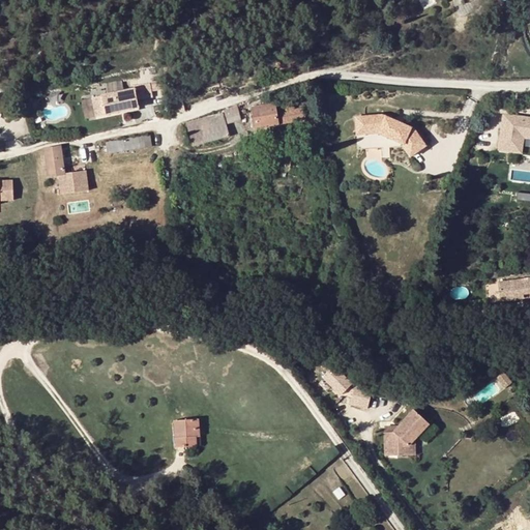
[(150,83),(151,90),(166,87),(165,81),(150,83)]
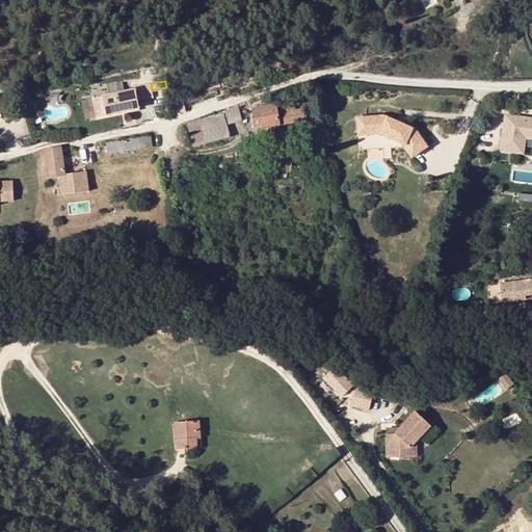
[(136,88),(138,99),(153,96),(152,90),(151,83),(151,82),(135,85),(136,88)]
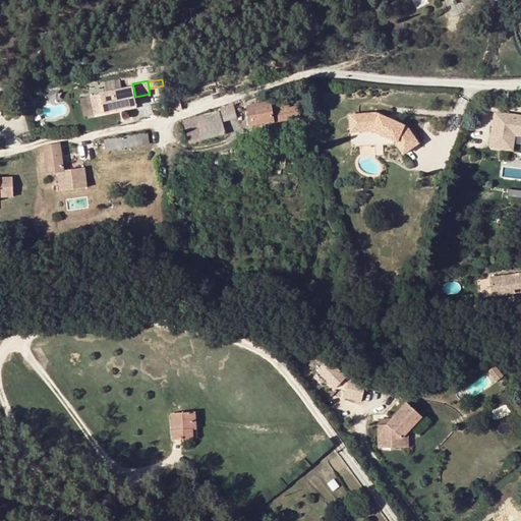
[(149,89),(150,94),(152,104),(166,102),(163,85),(149,89)]
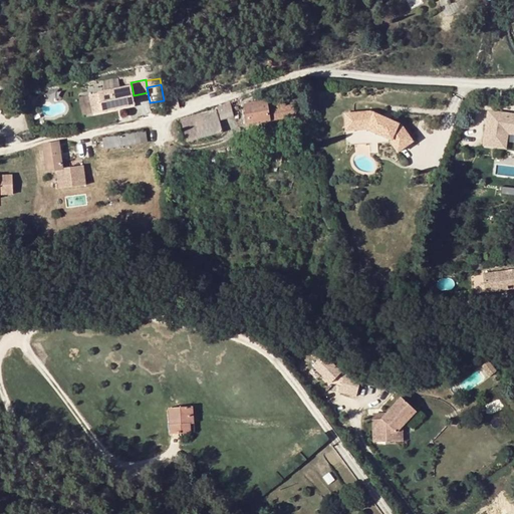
[(132,85),(89,94),(93,113),(136,104),(134,95),(132,85)]
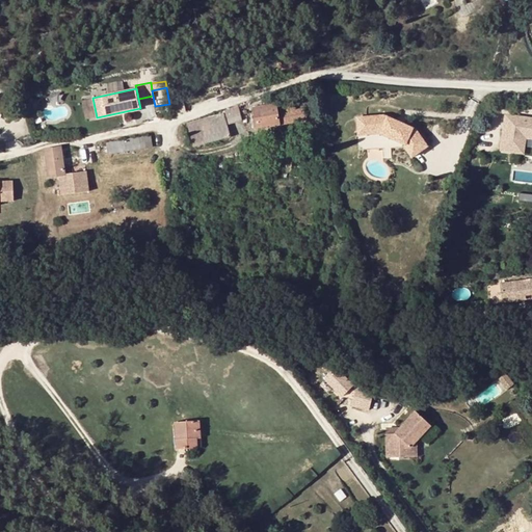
[(184,98),(173,100),(175,113),(186,111),(184,98)]
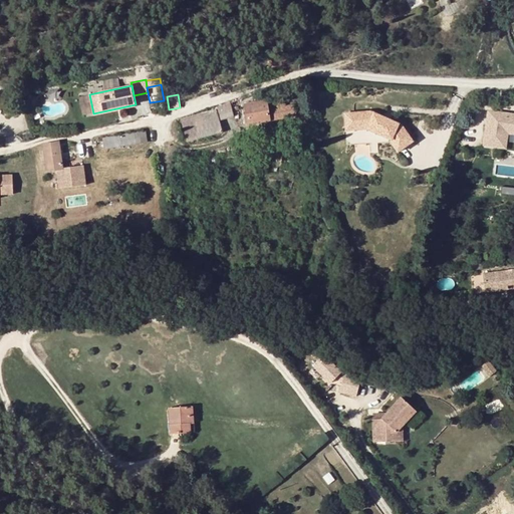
[(284,97),(268,100),(271,119),(296,115),(294,104),(286,106),(284,97)]
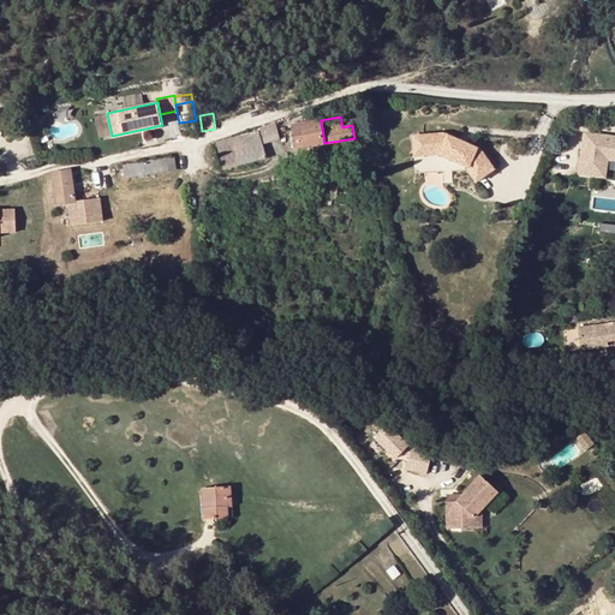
[(321,120),(293,125),(297,148),(324,143),(321,120)]
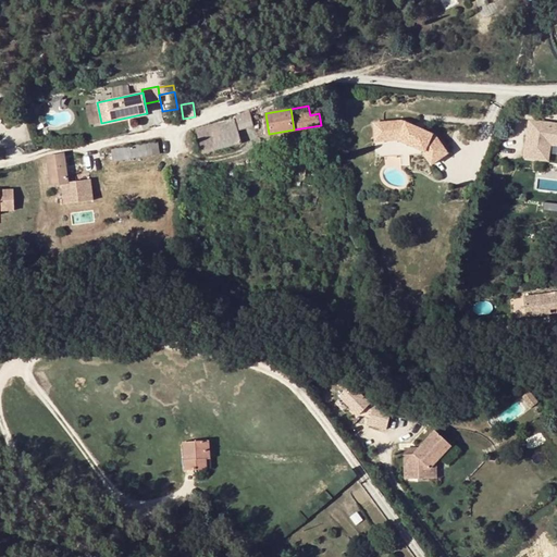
[(249,113),(197,127),(203,153),(240,143),(237,131),(252,126),(249,113)]
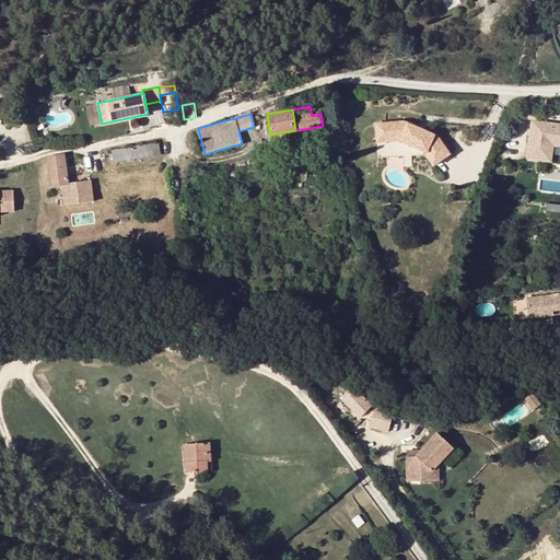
[(532,126),(546,128),(547,118),(533,116),(532,126)]
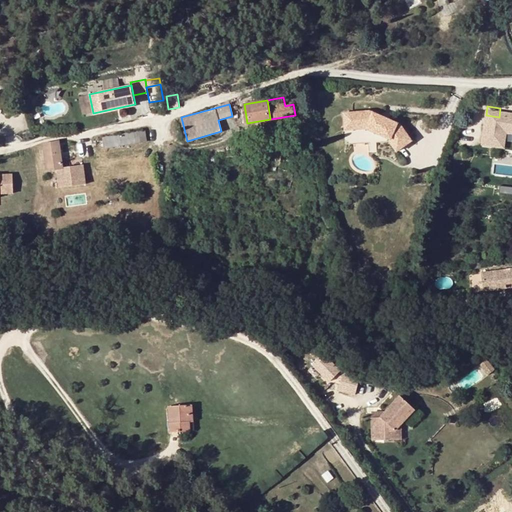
[(511,110),(500,108),(499,117),(486,115),(482,139),(502,143),(505,128),(511,128),(511,110)]
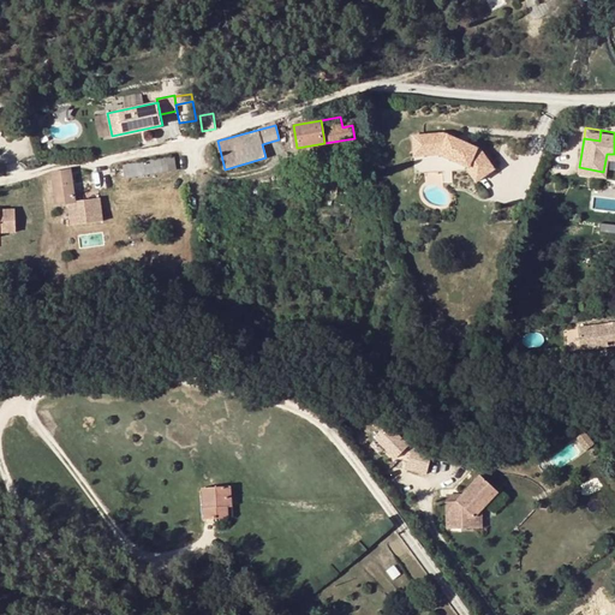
[(445,132),(421,133),(423,155),(441,154),(466,166),(466,168),(475,181),(493,169),(479,148),(465,142),(464,145),(457,142),(459,138),(445,132)]
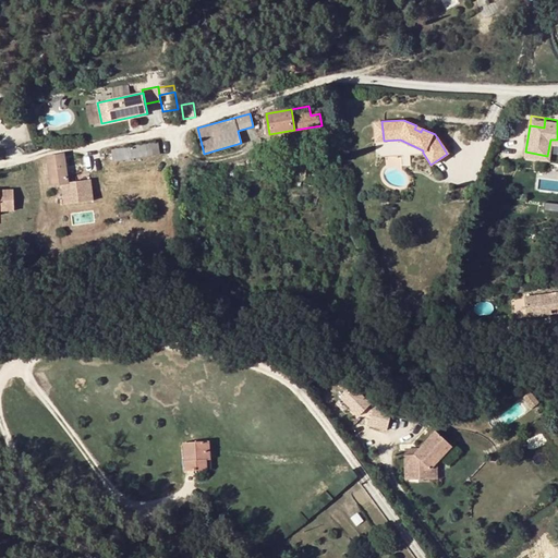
[(384,141),(381,121),(374,122),(375,141),(384,141)]
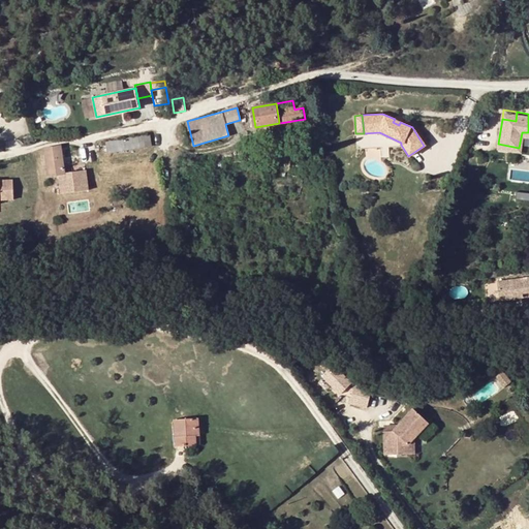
[(311,131),(301,132),(302,147),(312,146),(311,131)]
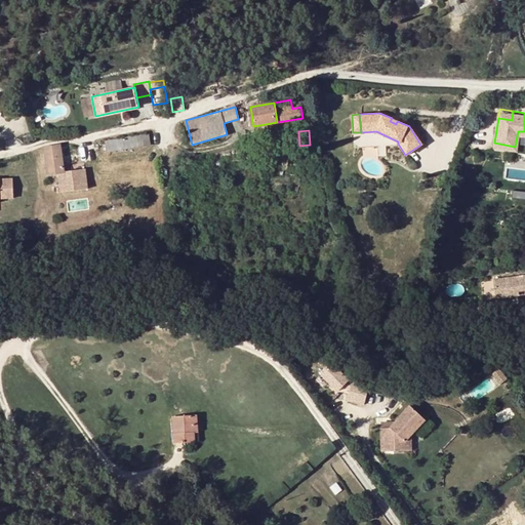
[(150,134),(106,143),(108,152),(151,145),(150,134)]
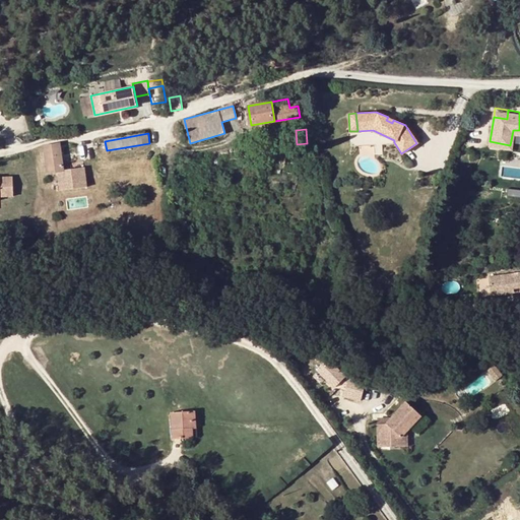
[(60,144),(46,145),(49,172),(58,171),(63,170),(60,144)]
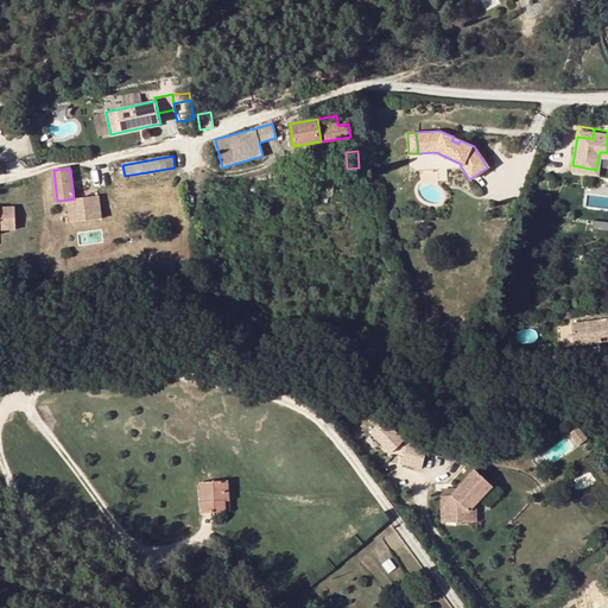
[(362,183),(350,184),(352,190),(352,195),(362,194),(362,189),(362,183)]
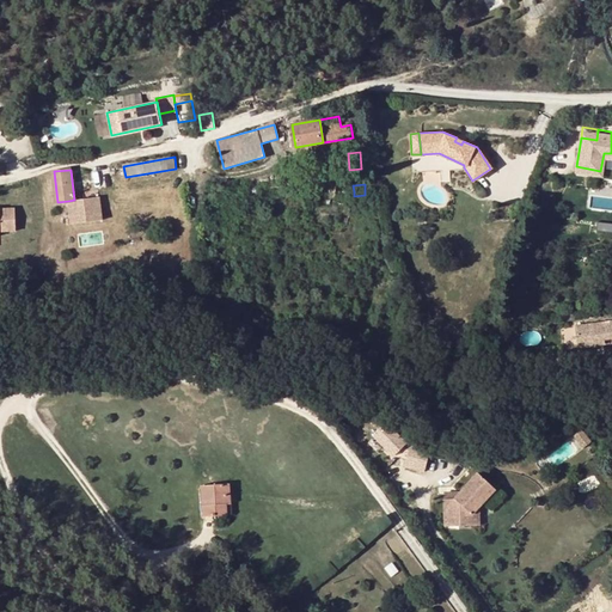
[(74,200),(68,201),(72,224),(103,219),(99,196),(74,200)]
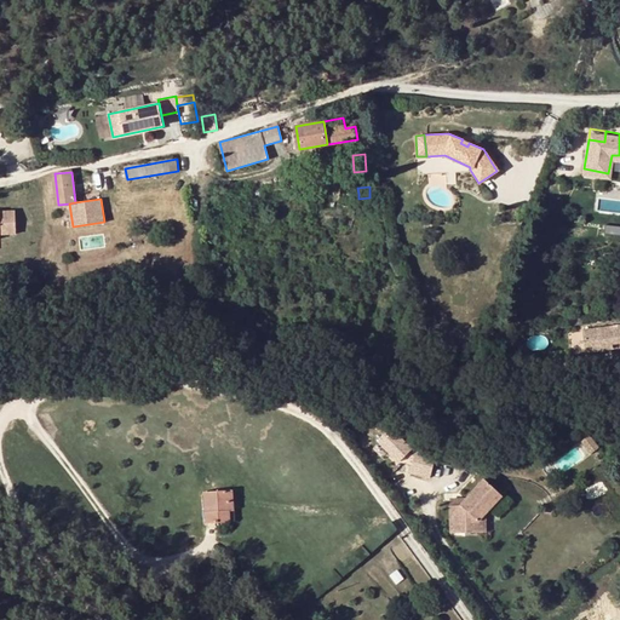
[(17,211),(0,212),(0,239),(3,240),(1,235),(18,234),(17,211)]
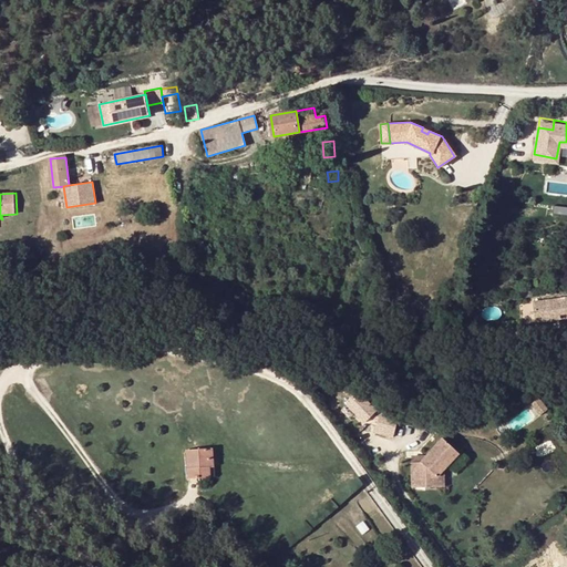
[(566,298),(533,302),(535,322),(549,321),(549,317),(566,315),(566,298)]
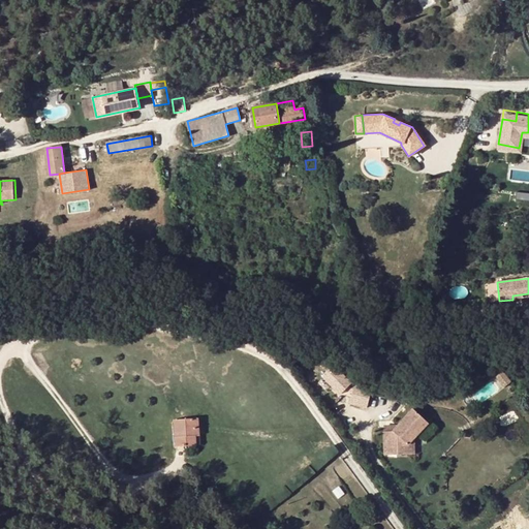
[(349,401),(366,406),(371,387),(350,381),(340,372),(344,367),(331,353),(320,364),(328,371),(322,375),(340,393),(344,387),(352,390),(349,401)]
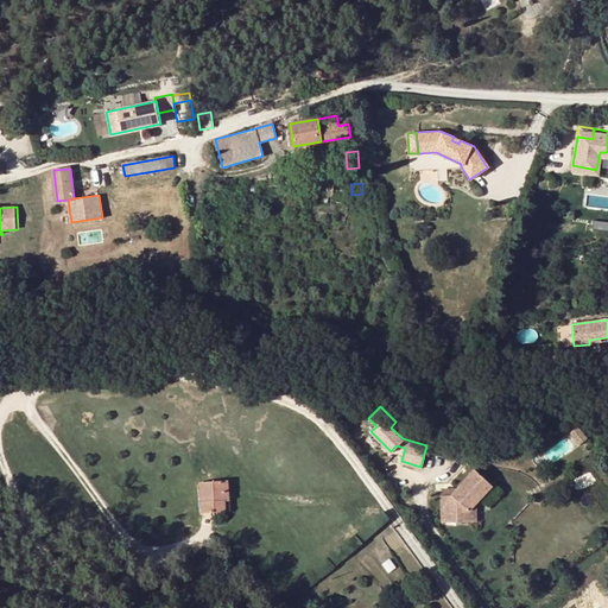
[(581,428),(572,432),(581,445),(589,439),(581,428)]
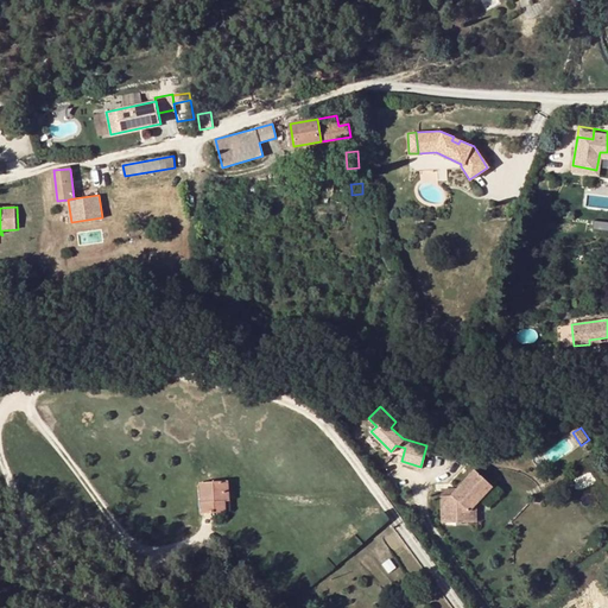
[(463,480),(477,499),(491,485),(474,469),(463,480)]
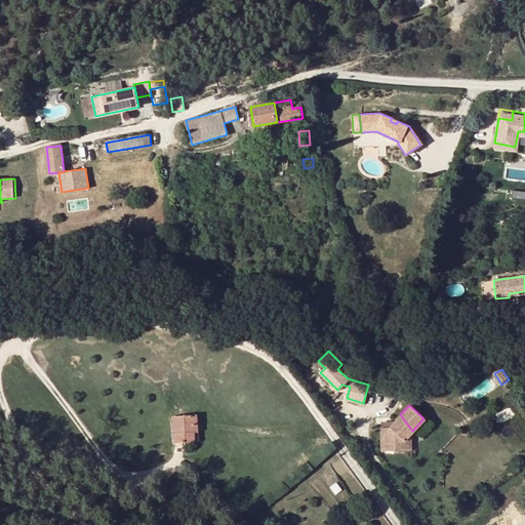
[(389,427),(379,427),(380,445),(389,444),(389,450),(402,449),(402,441),(409,434),(412,431),(400,414),(394,422),(389,427)]
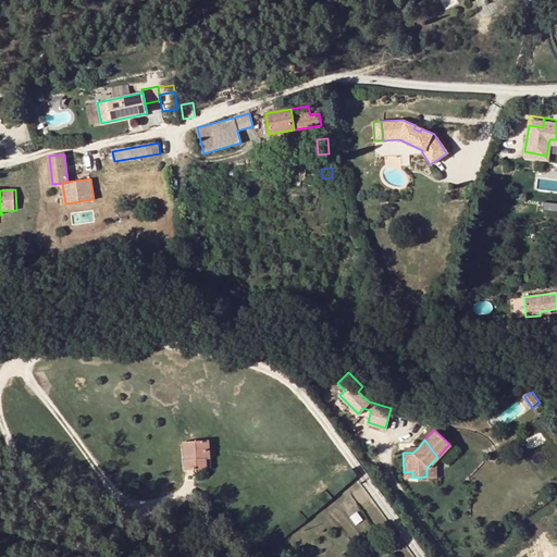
[(205,452),(209,452),(209,441),(183,443),(185,470),(206,469),(206,459),(205,452)]
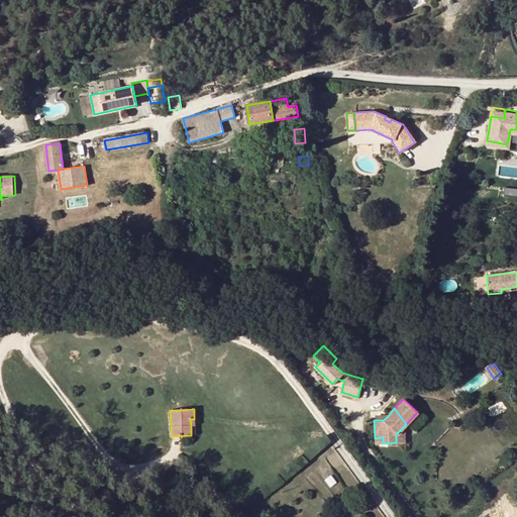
All buildings are outlined.
